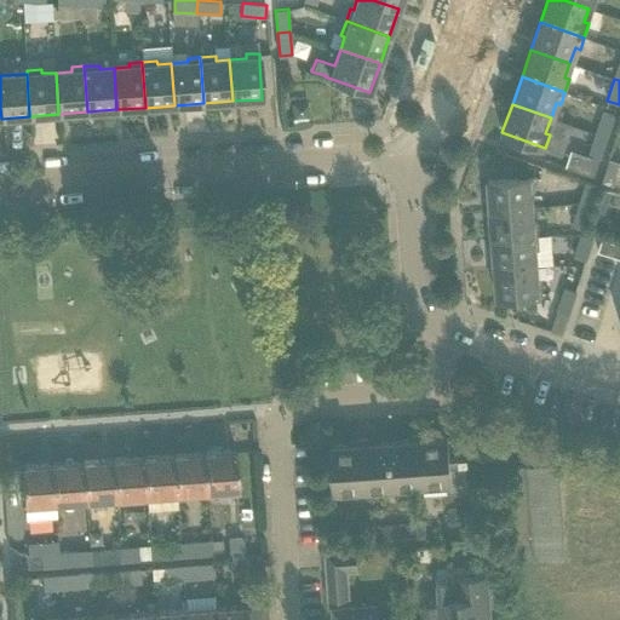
[(608,137),(615,116),(602,112),(596,132),(608,137)]
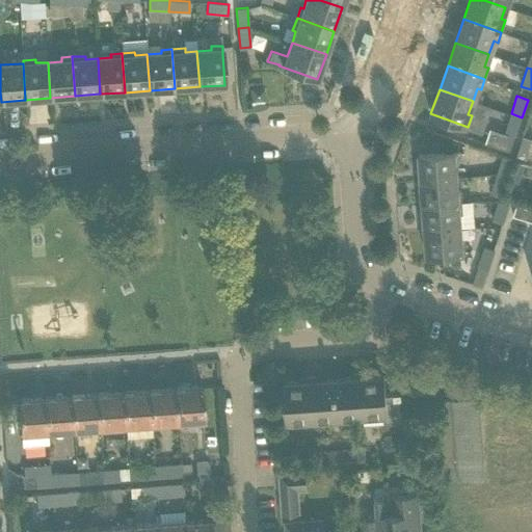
[(508,125),(505,133),(515,136),(522,117),(511,113),(508,125)]
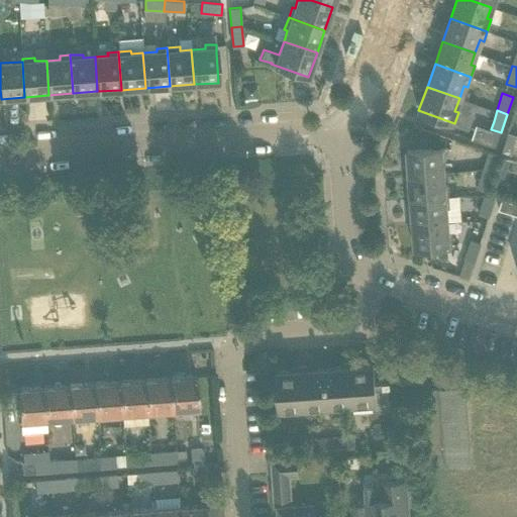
[(516,135),(508,132),(503,146),(513,150),(516,140),(516,135)]
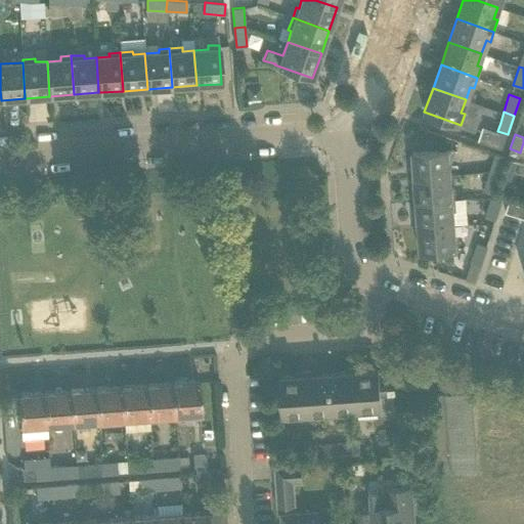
[(450,149),(432,150),(411,153),(413,178),(448,175),(447,162),(451,162),(450,149)]
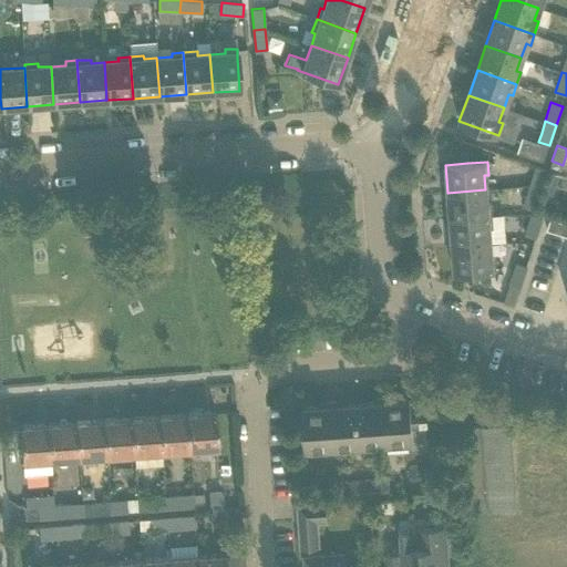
[(548,169),(537,166),(529,186),(542,191),(548,169)]
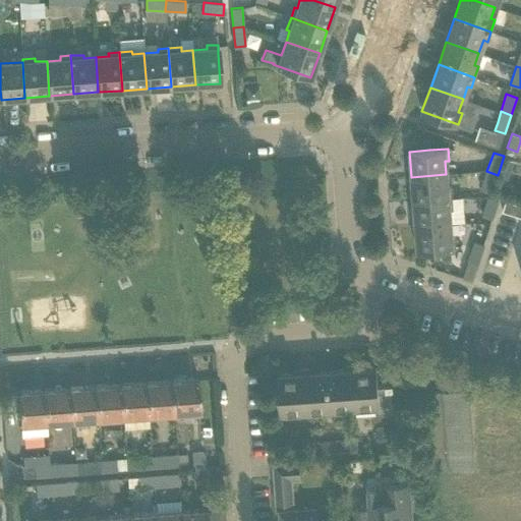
[(490,193),(498,175),(486,171),(480,190),(490,193)]
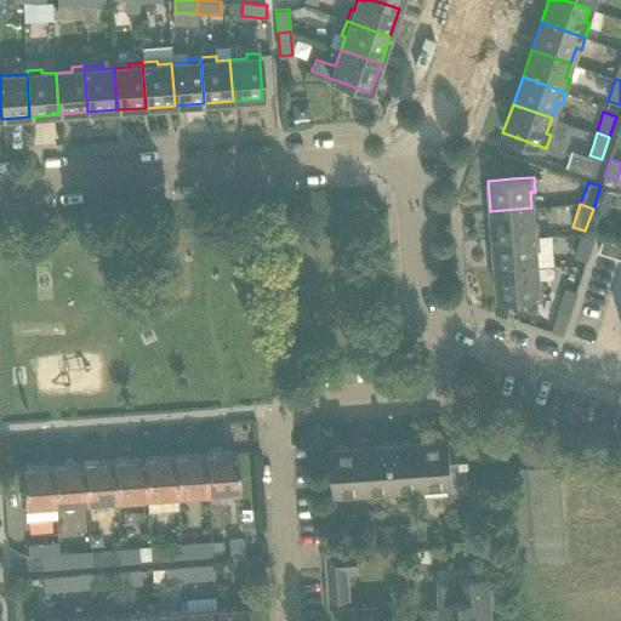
[(531,208),(490,211),(493,239),(539,237),(537,222),(533,222),(531,208)]
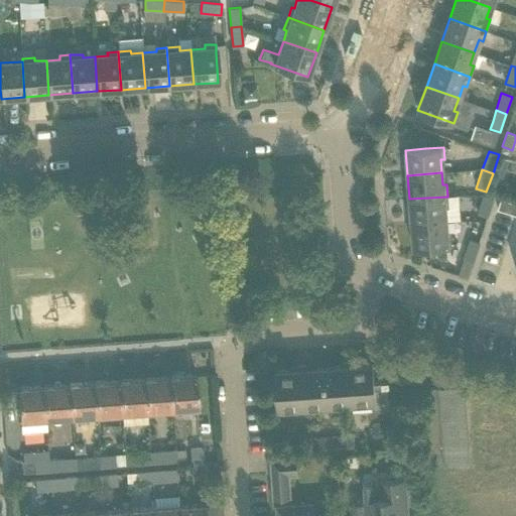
[(484,196),(478,214),(488,217),(493,199),(484,196)]
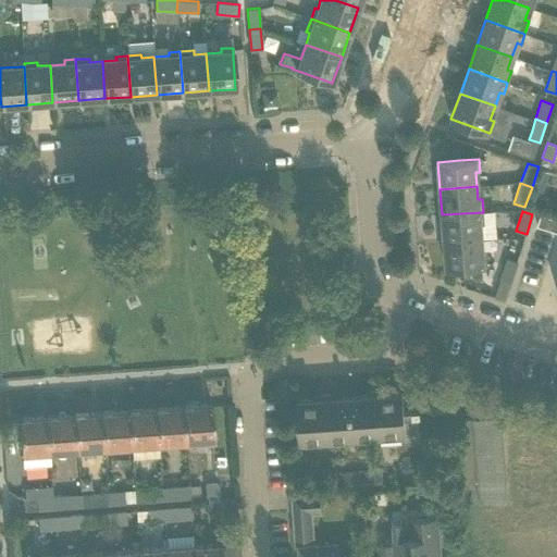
[(483,224),(483,212),(442,214),(444,240),(481,238),(480,224),(483,224)]
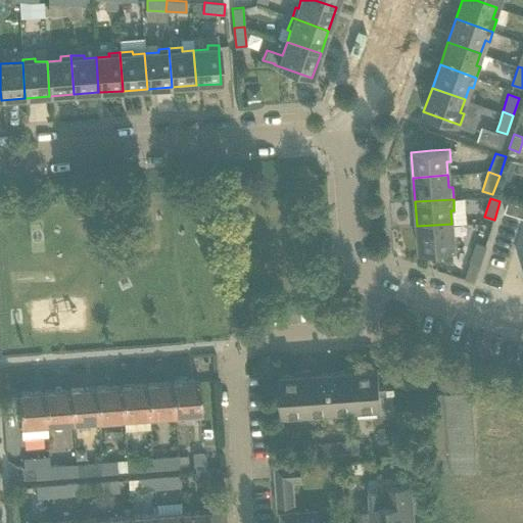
[(522,205),(508,201),(504,211),(522,218),(522,205)]
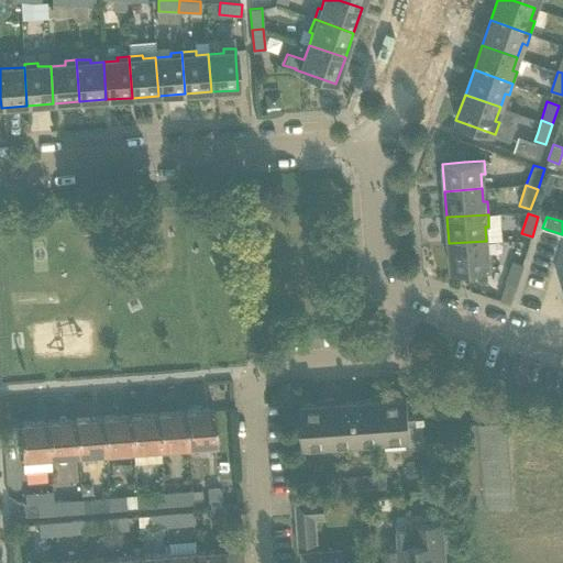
[(493,267),(493,254),(487,254),(486,241),(449,243),(451,271),(493,267)]
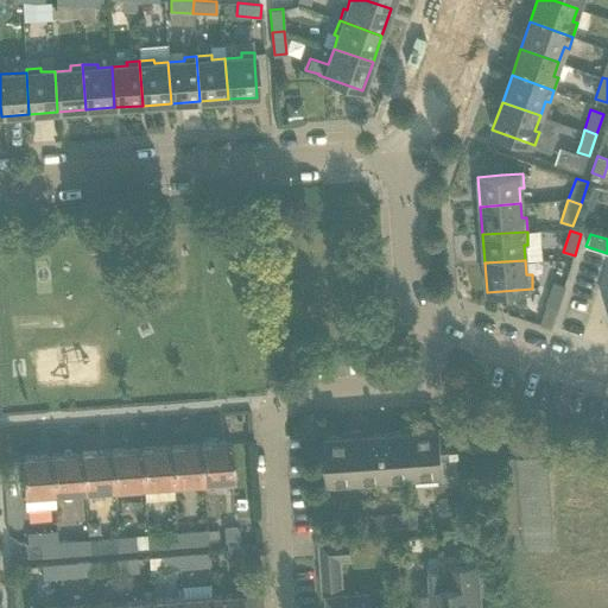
[(546,304),(558,308),(564,286),(553,283),(546,304)]
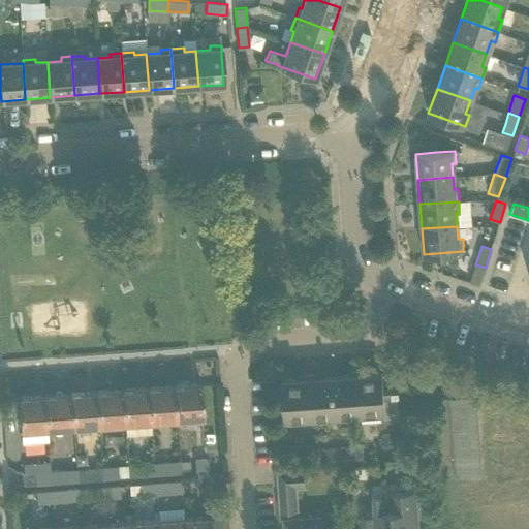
[(383,381),(382,373),(363,374),(362,371),(350,372),(351,375),(332,376),(335,416),(385,412),(385,410),(397,410),(397,412),(398,411),(396,379),(394,379),(395,381),(383,381)]
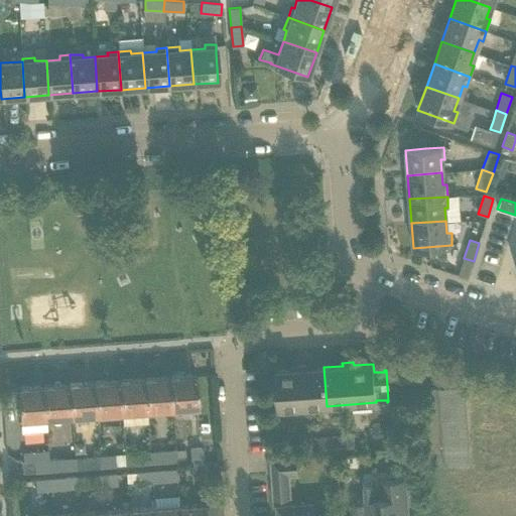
[(327,406),(324,367),(305,369),(305,366),(294,366),(294,369),(274,371),(277,410),(327,406)]
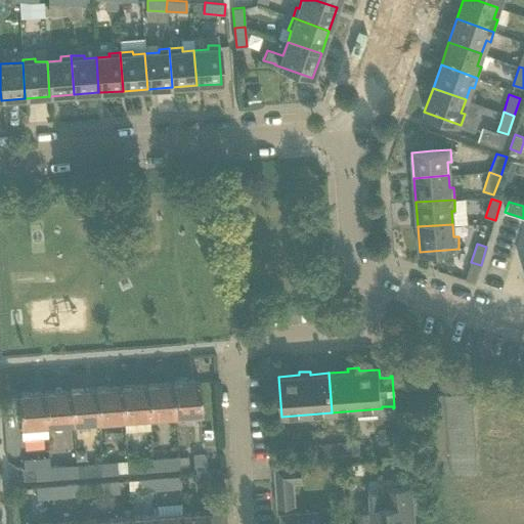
[(199,380),(172,382),(175,416),(201,413),(199,380)]
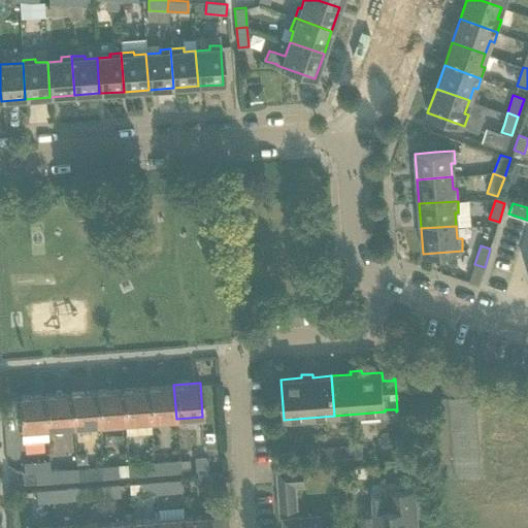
[(176,419),(173,385),(147,387),(151,420),(176,419)]
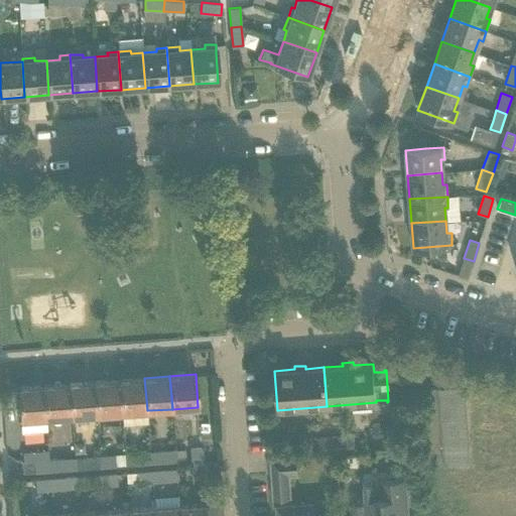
[(147,410),(144,378),(119,380),(121,412),(147,410)]
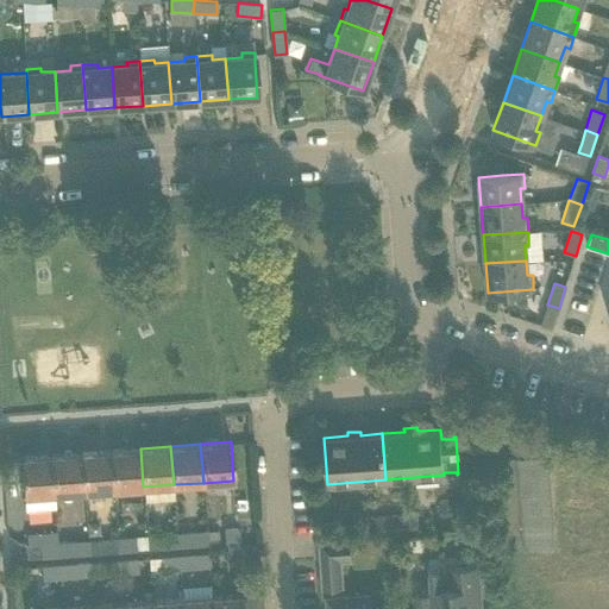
[(143,487),(140,449),(111,451),(113,489),(143,487)]
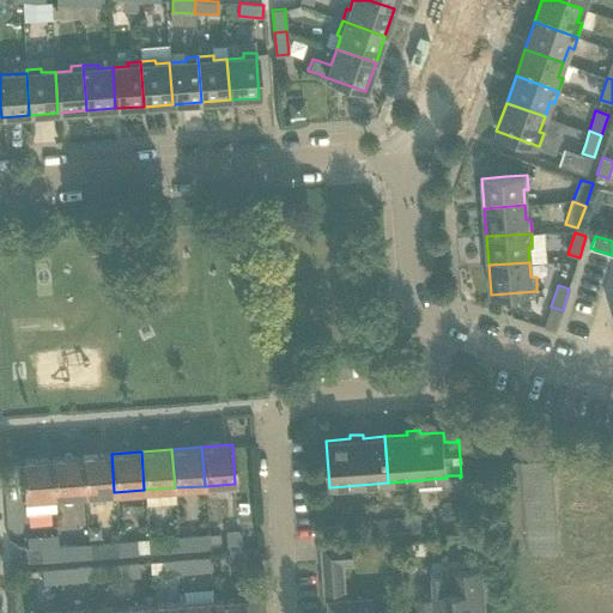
[(114,492),(111,454),(82,456),(84,495),(114,492)]
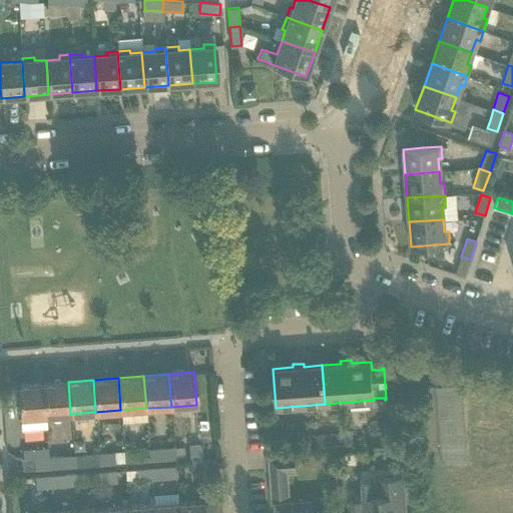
[(70,414),(68,382),(43,384),(45,416),(70,414)]
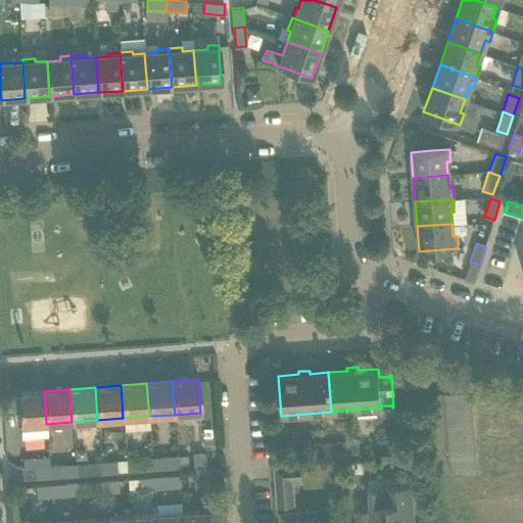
[(46,424),(44,391),(17,392),(19,426),(21,426),(21,434),(47,432),(46,424)]
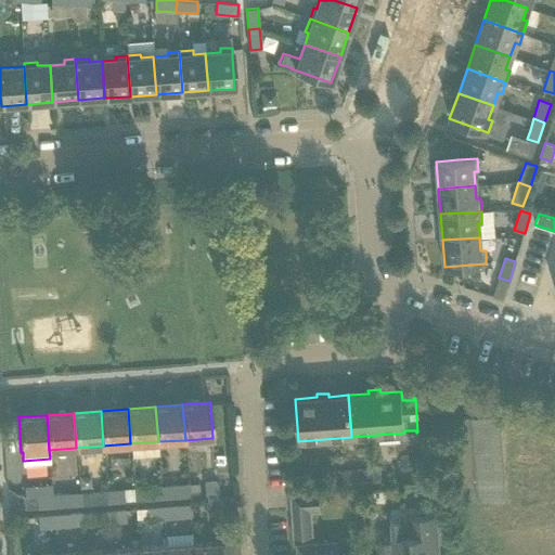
[(505,497),(501,437),(500,415),(455,418),(462,500),(505,497)]
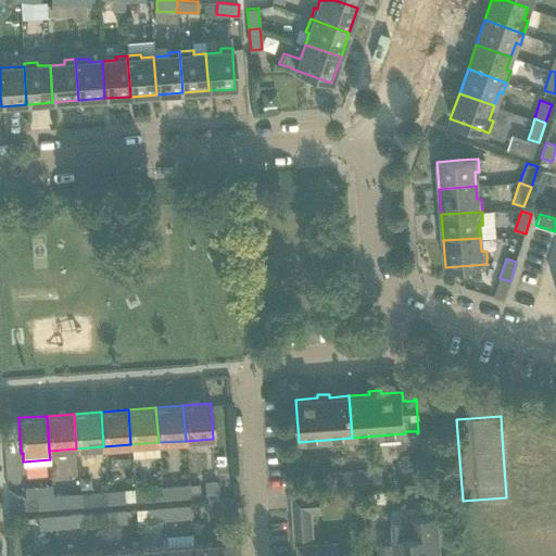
[(382,469),(354,471),(355,482),(365,482),(365,488),(381,487),(381,480),(382,480),(382,469)]
